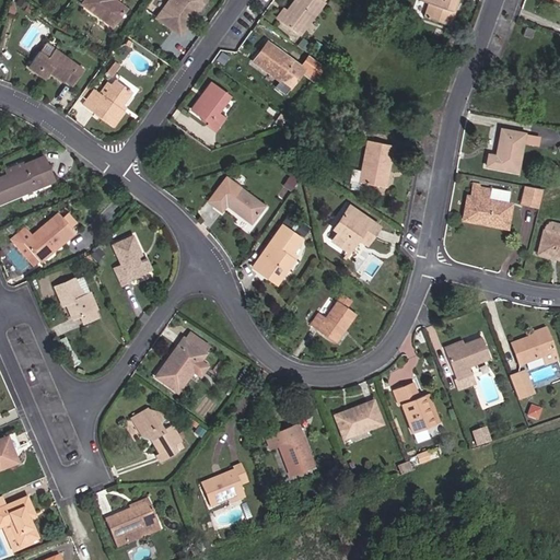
[(111,0),(82,0),(84,1),(82,3),(113,26),(125,9),(115,1),(114,3),(111,1),(111,0)]
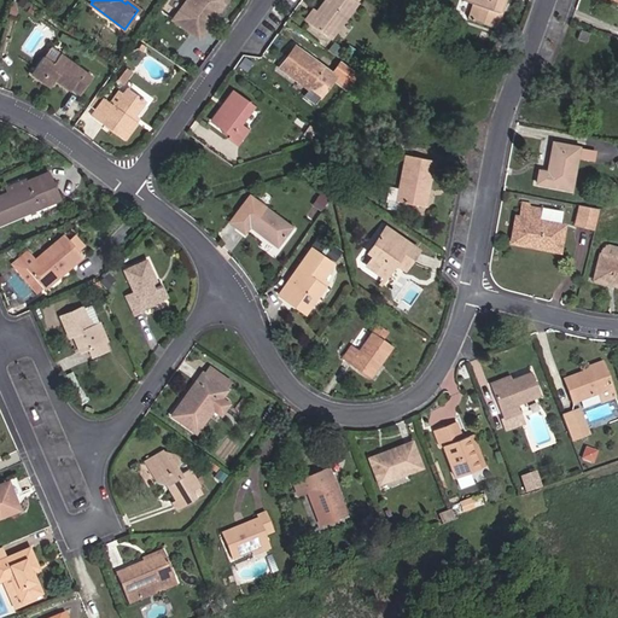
[(217,12),(226,0),(185,0),(172,18),(198,38),(204,29),(199,25),(213,7),(217,12)]
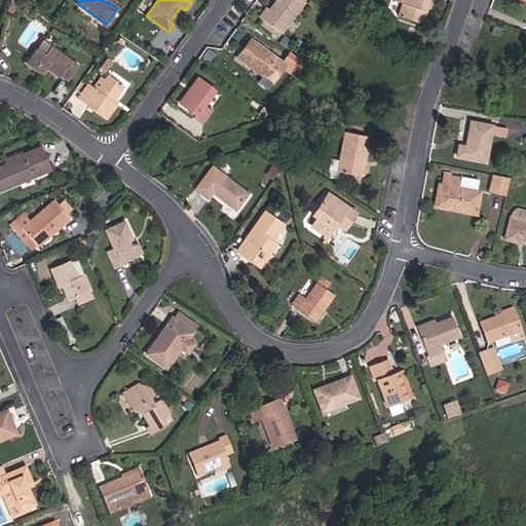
[(280,33),(304,0),(275,0),(268,10),(262,20),(280,33)]
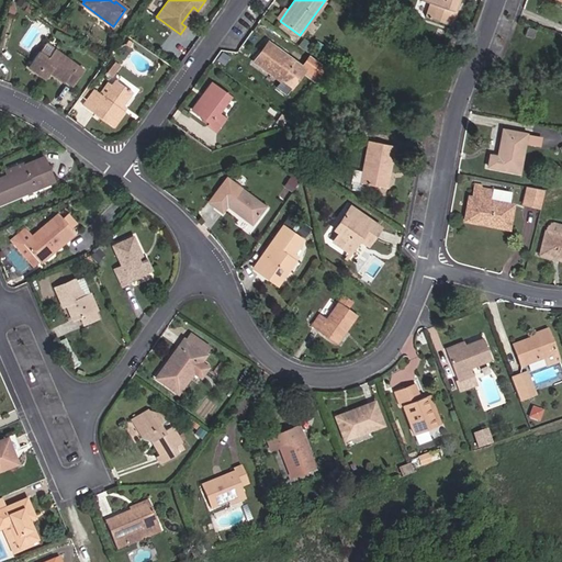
[(419,0),(420,0),(430,3),(437,6),(433,20),(450,25),(456,11),(452,10),(456,3),(458,3),(459,0),(419,0)]
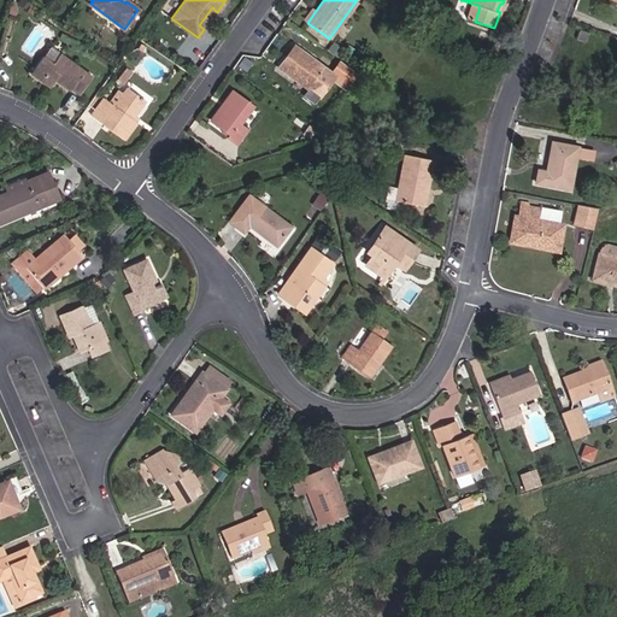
[(475,22),(480,6),(472,4),(468,19),(475,22)]
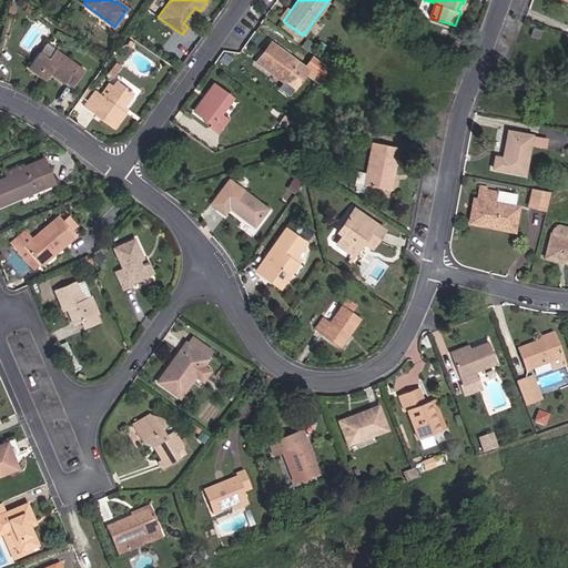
[(188,27),(200,11),(195,7),(183,23),(188,27)]
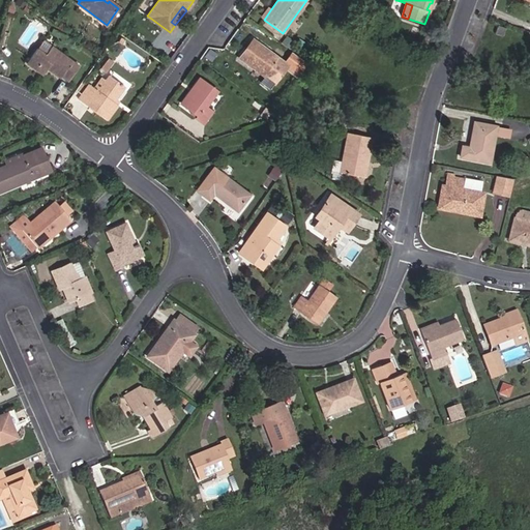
[(264,20),(270,10),(266,7),(260,17),(264,20)]
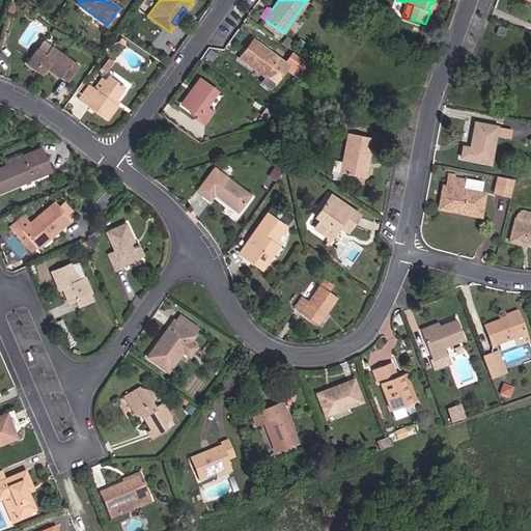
[(503,36),(506,28),(499,25),(496,34),(503,36)]
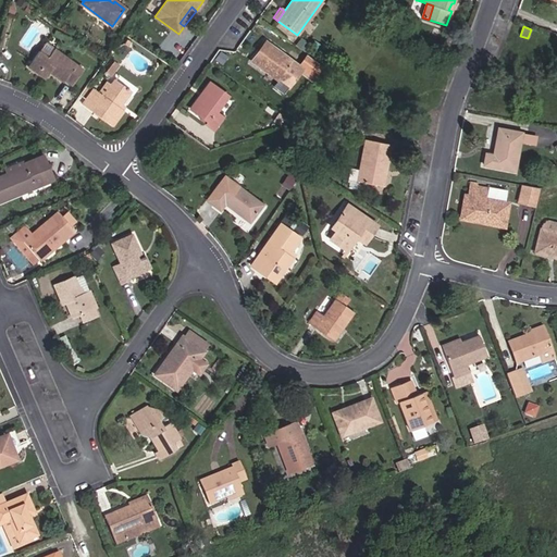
[(304,51),(309,45),(300,38),(296,45),(304,51)]
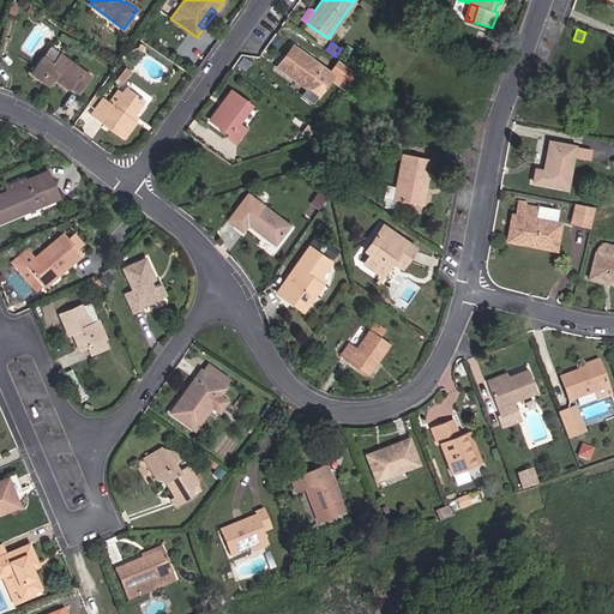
[(319,88),(330,73),(293,46),(277,67),(306,89),(311,82),(319,88)]
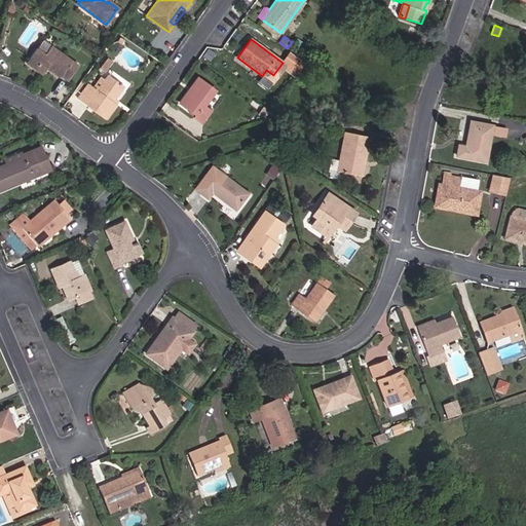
[(51,45),(43,40),(37,48),(45,54),(51,45)]
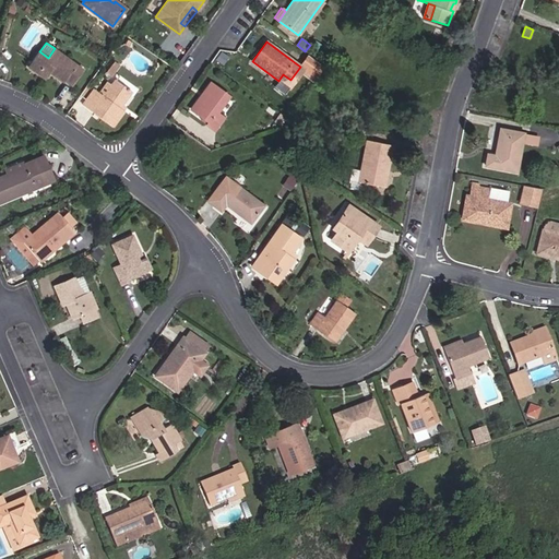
[(72,85),(83,70),(55,48),(48,58),(39,51),(27,67),(38,74),(43,68),(49,72),(63,83),(64,81),(72,85)]
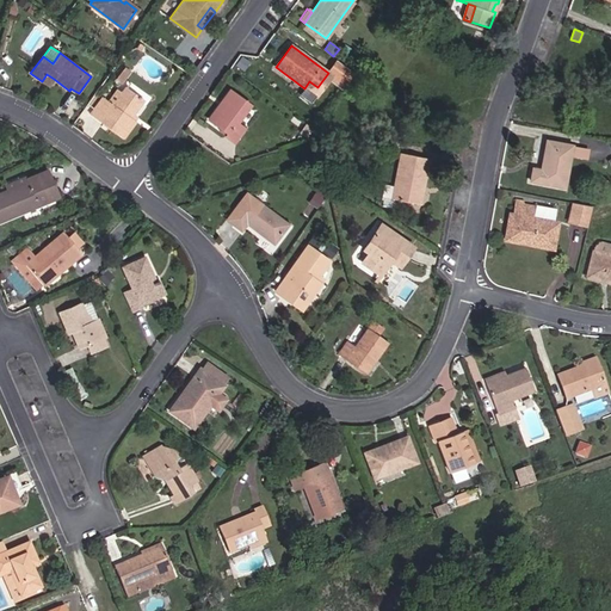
[(121,82),(129,72),(124,68),(116,80),(121,82)]
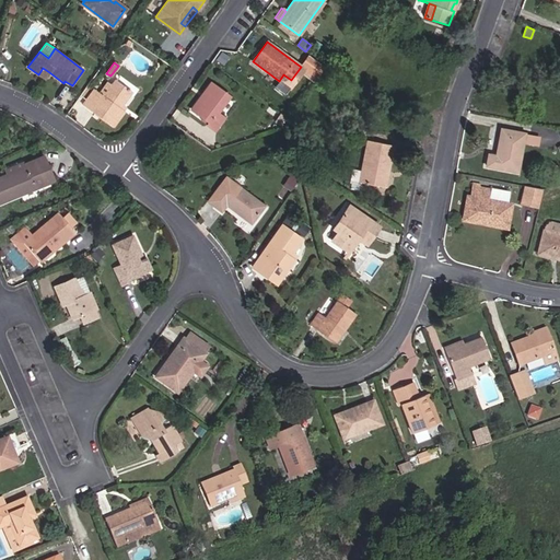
[(45,80),(49,72),(43,68),(38,74),(45,80)]
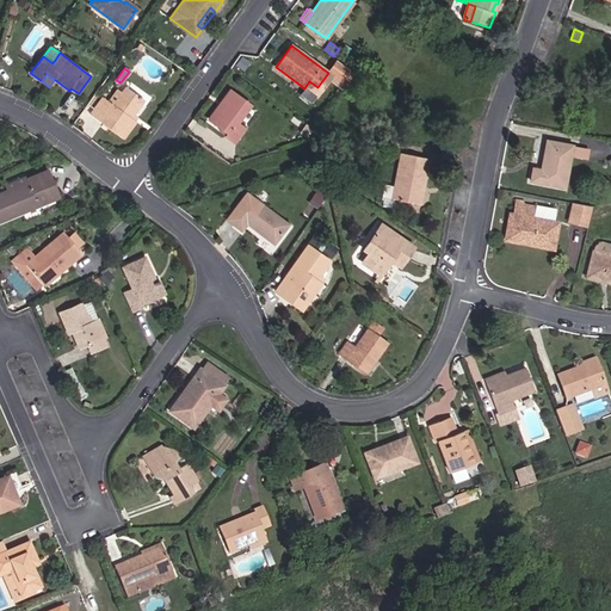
[(313,94),(318,87),(309,81),(304,88),(313,94)]
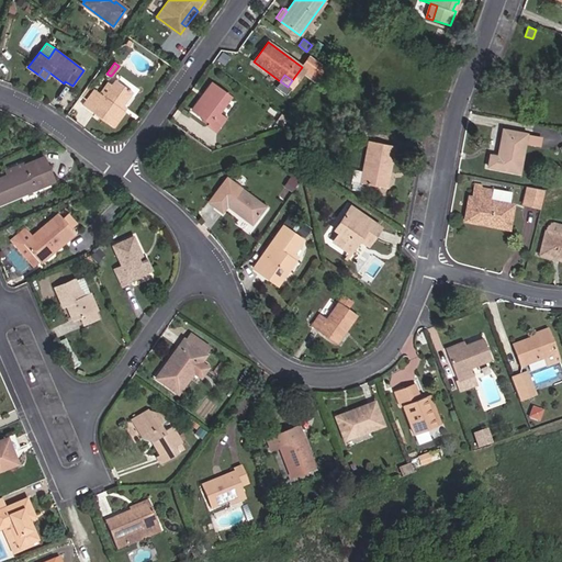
[(122,104),(132,92),(115,80),(112,86),(103,97),(99,93),(94,90),(83,105),(112,127),(124,111),(120,108),(122,104)]
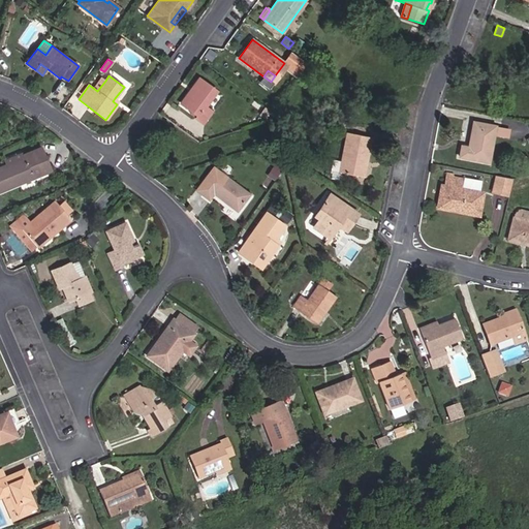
[(97,91),(105,81),(100,78),(93,88),(97,91)]
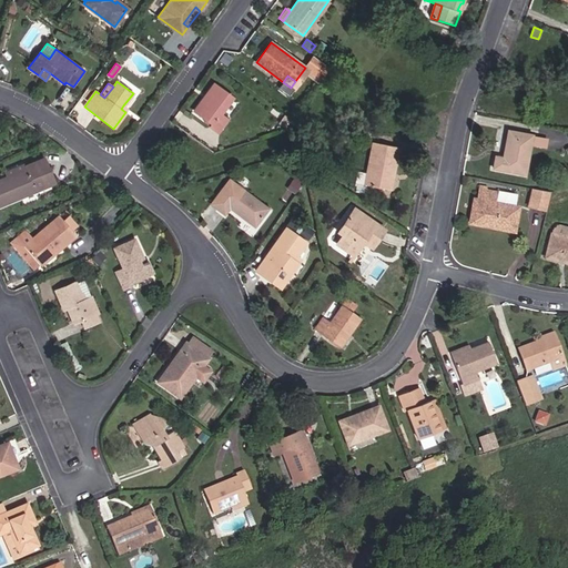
[(220,114),(232,98),(213,84),(206,93),(210,95),(196,113),(206,120),(212,124),(210,127),(217,132),(226,120),(220,114)]
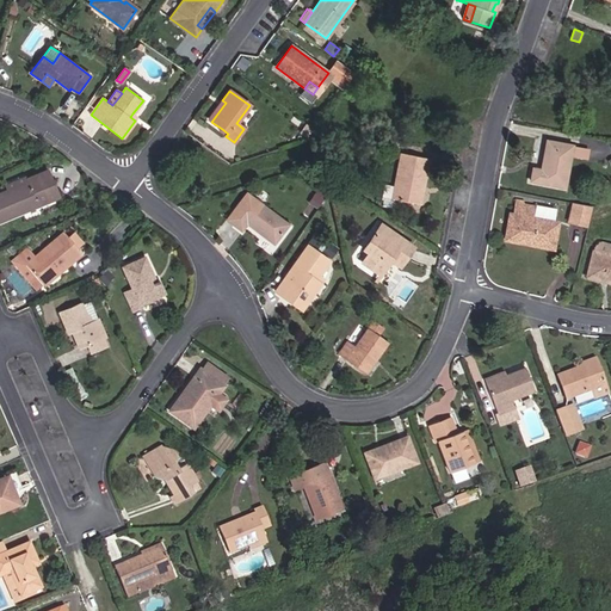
[(211,122),(226,103),(222,100),(209,119),(211,122)]
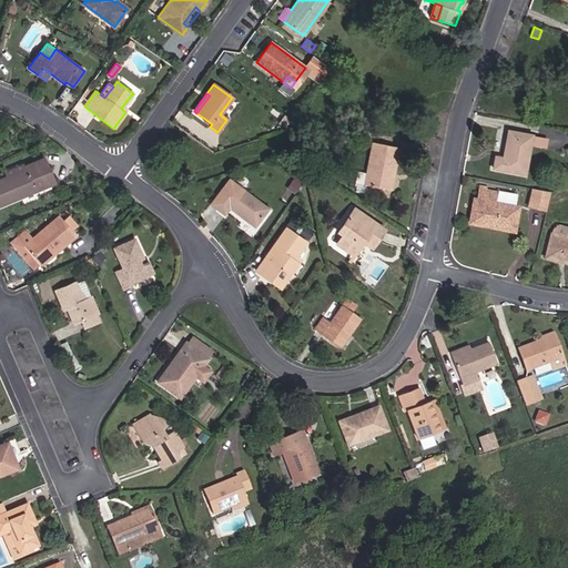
[(231,101),(224,114),(231,118),(237,104),(231,101)]
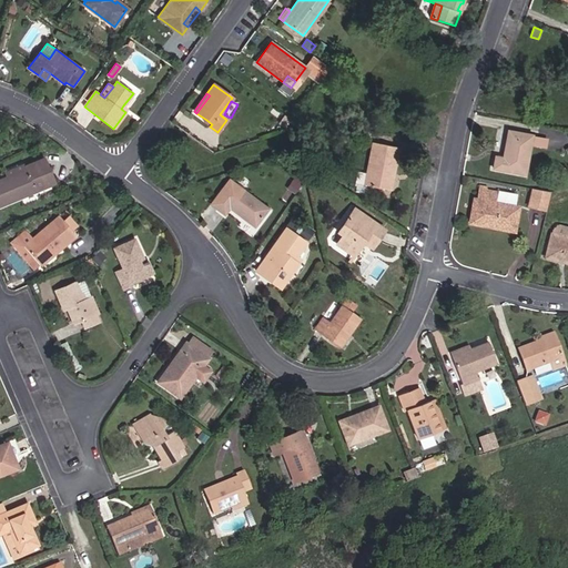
[(284,127),(290,120),(284,115),(279,123),(284,127)]
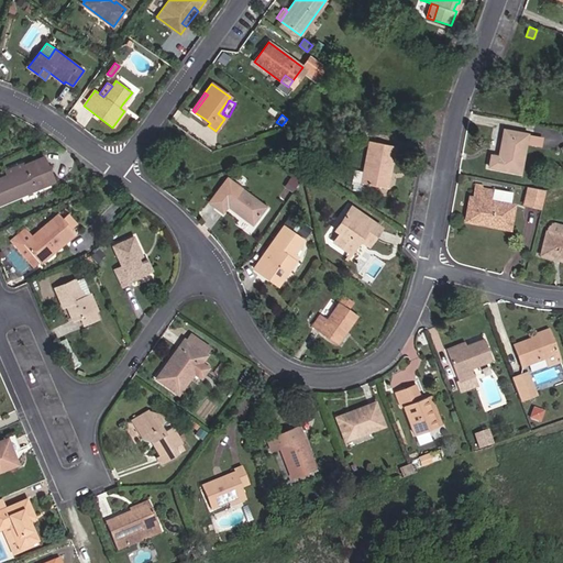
[(362,135),(363,129),(348,125),(343,132),(362,135)]
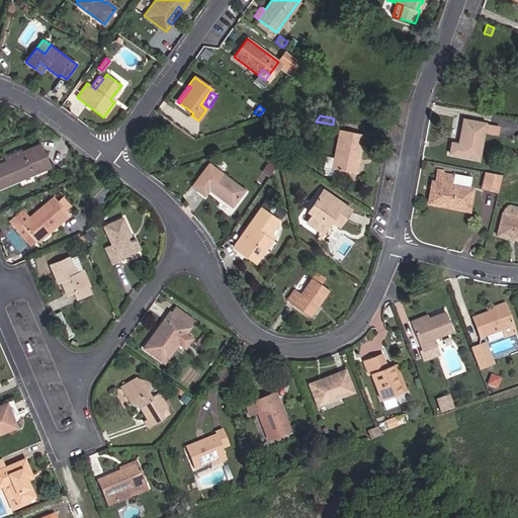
[(483,133),(485,123),(463,119),(458,145),(452,144),(450,153),(478,159),(483,133)]
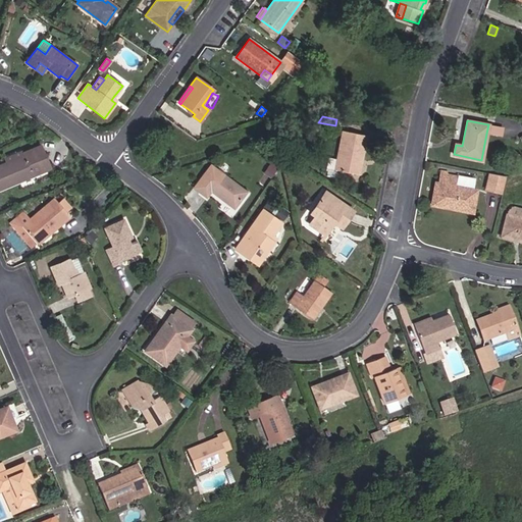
[(500,136),(502,127),(488,124),(486,134),(500,136)]
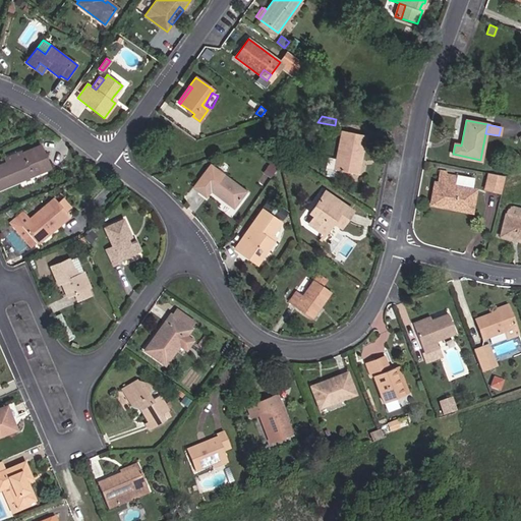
[(359,160),(364,134),(342,130),(336,160),(334,169),(353,173),(356,160),(359,160)]
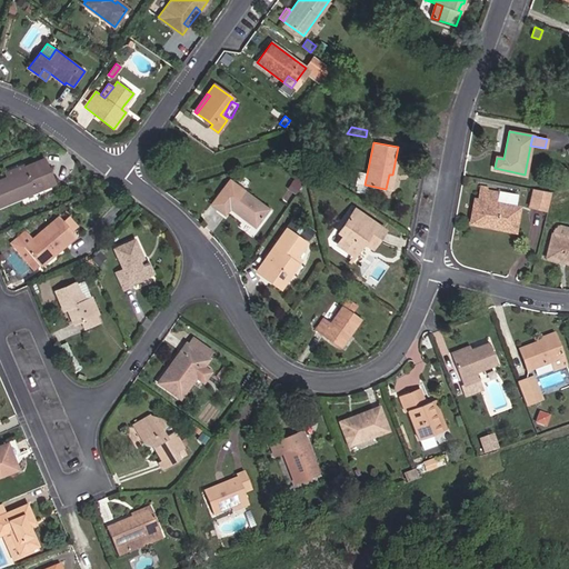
[(0,206),(55,183),(45,159),(25,167),(23,166),(3,173),(6,178),(0,180),(0,206)]
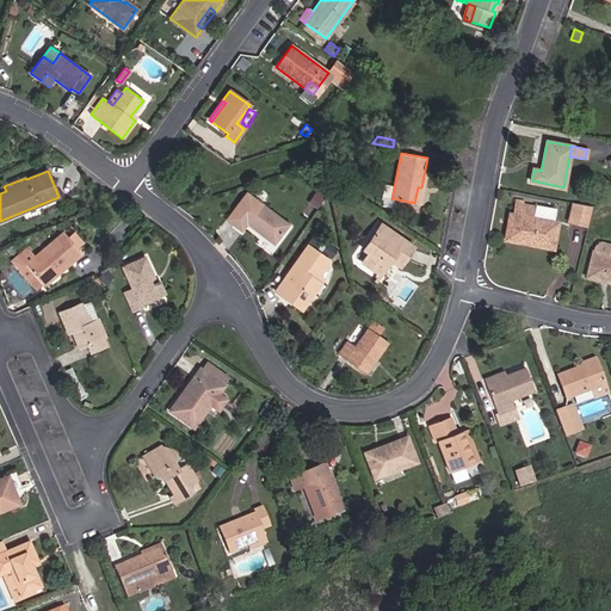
[(392,198),(394,187),(384,185),(381,199),(392,201),(392,198)]
